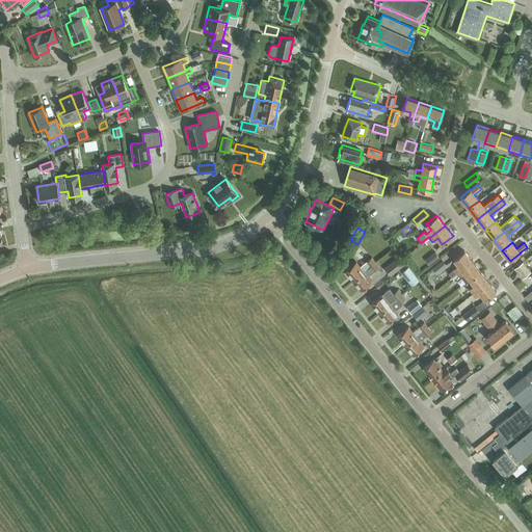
[(429,264),(440,257),(435,250),(425,259),(429,264)]
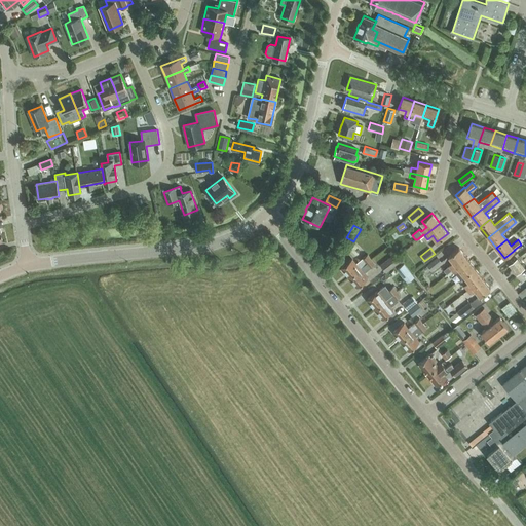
[(447,273),(451,270),(466,258),(459,248),(448,256),(453,262),(448,266),(444,270),(447,273)]
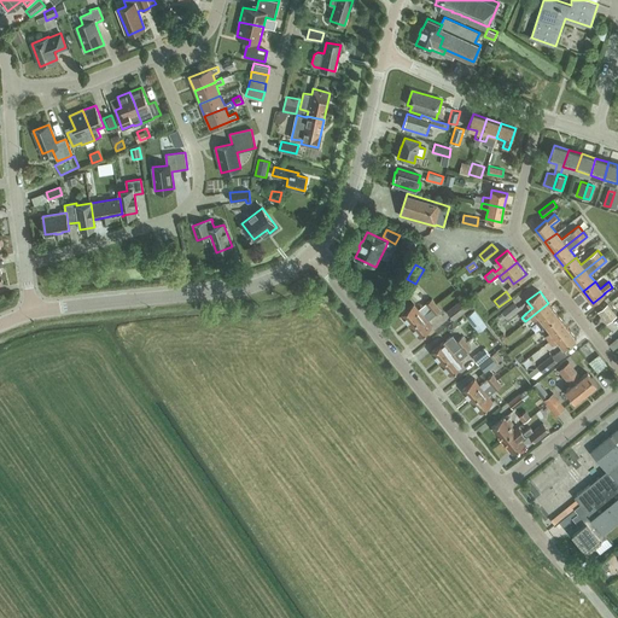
[(414,303),(401,314),(409,326),(423,315),(431,309),(437,304),(432,298),(426,303),(419,309),(414,303)]
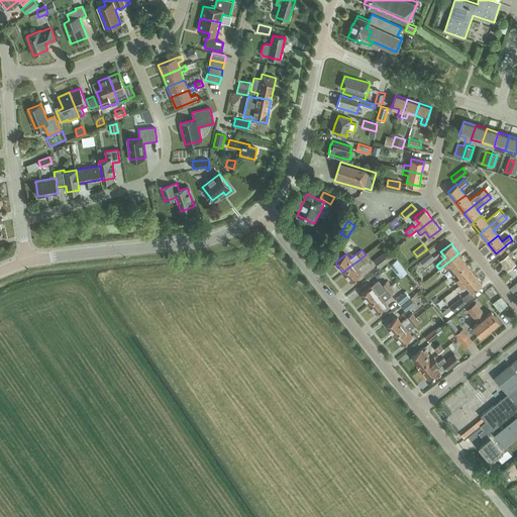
[(386,250),(374,260),(380,268),(384,265),(392,257),(386,250)]
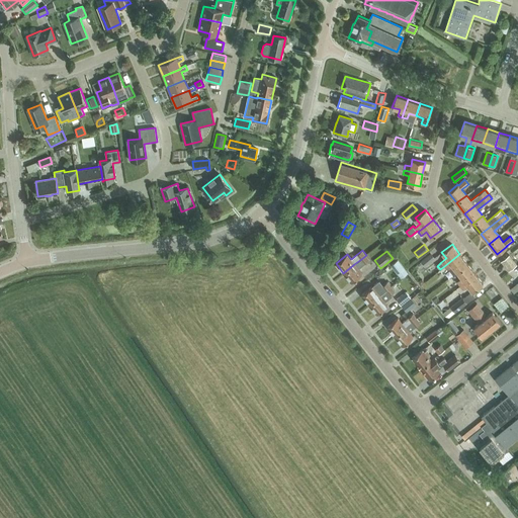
[(425,266),(435,258),(431,253),(421,261),(425,266)]
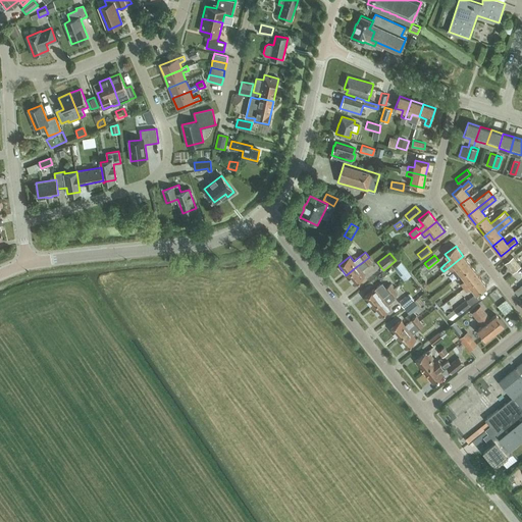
[(456,268),(461,274),(471,266),(463,256),(448,268),(451,271),(456,268)]
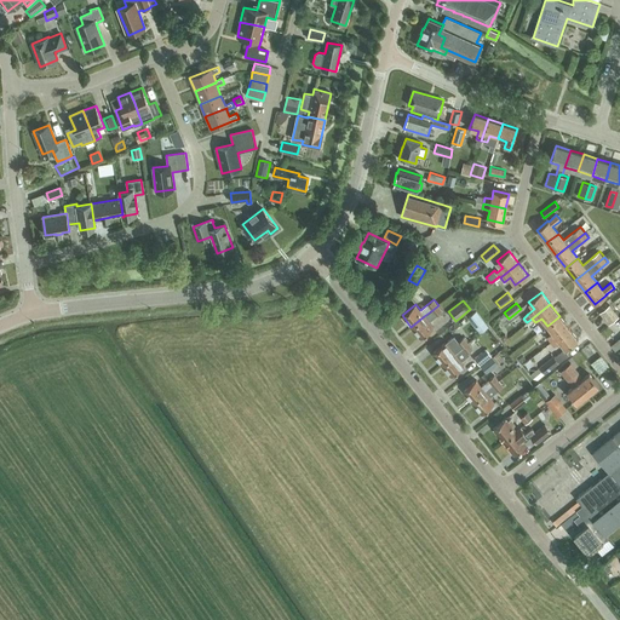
[(424,316),(411,327),(420,338),(434,327),(429,321),(436,315),(442,310),(438,305),(432,310),(424,316)]
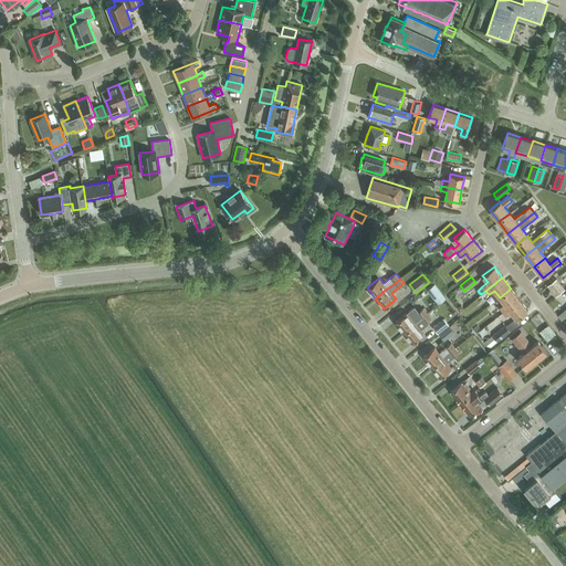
[(557,279),(547,285),(555,295),(565,289),(557,279)]
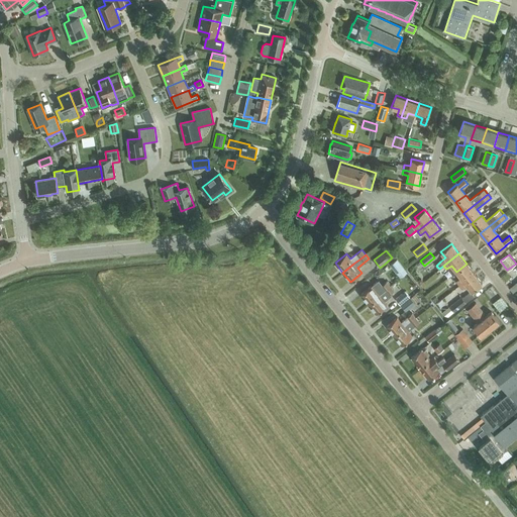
[(397,259),(390,265),(395,271),(402,266),(397,259)]
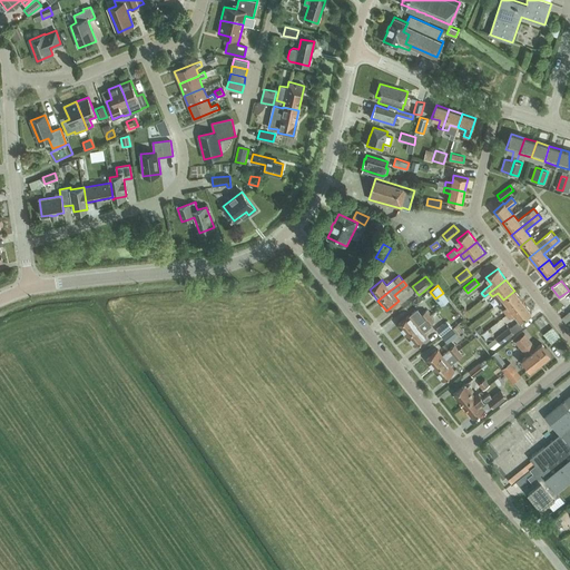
[(505,314),(522,301),(514,291),(503,300),(508,306),(503,311),(505,314)]
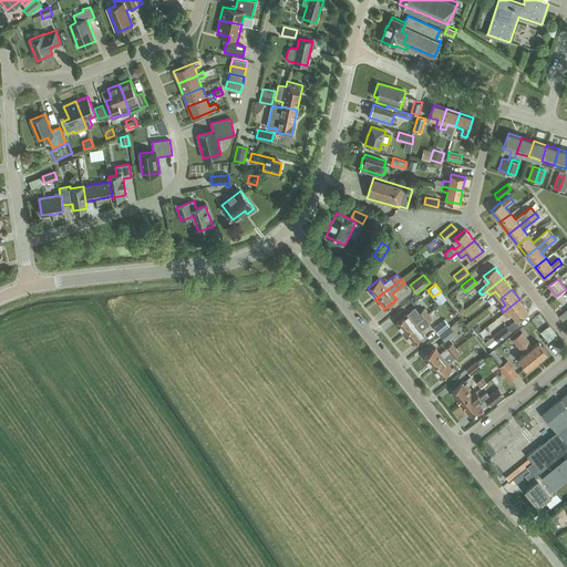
[(528,310),(519,299),(503,312),(504,313),(506,317),(512,312),(517,319),(528,310)]
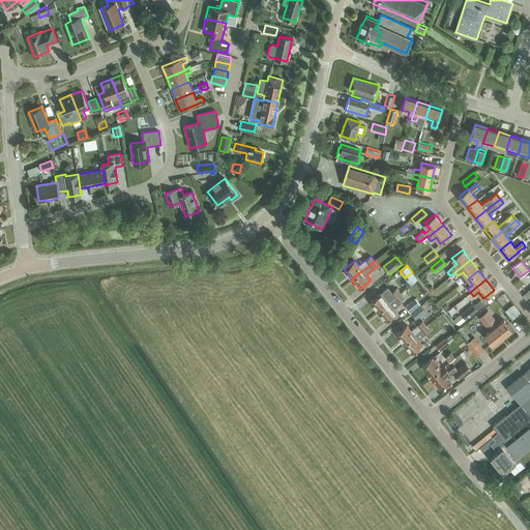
[(381,292),(370,301),(377,312),(389,302),(395,296),(401,293),(396,288),(391,292),(388,287),(381,292)]
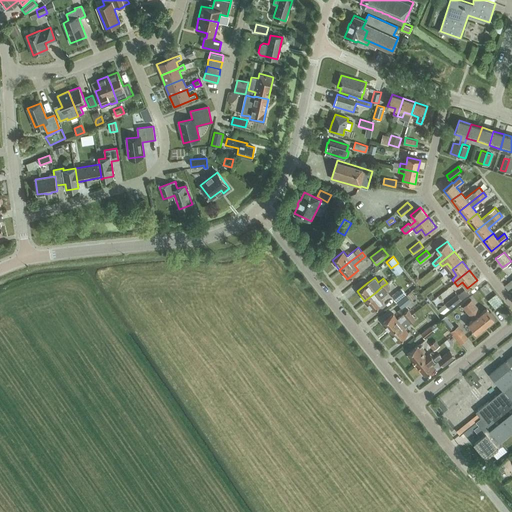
[(376,292),(364,301),(372,310),(383,301),(380,298),(388,292),(387,291),(391,288),(387,283),(383,286),(382,286),(376,292)]
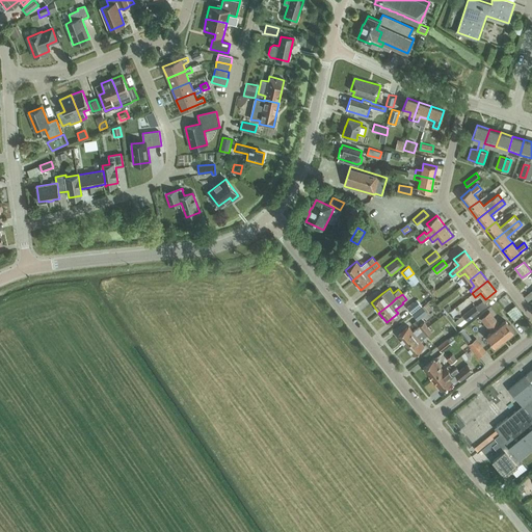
[(421,306),(417,299),(407,308),(411,314),(421,306)]
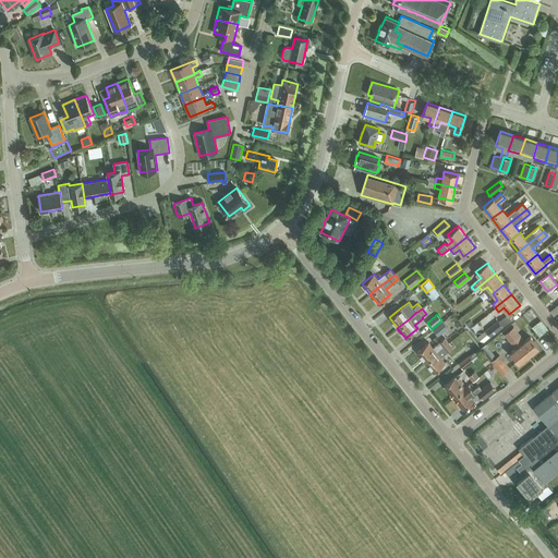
[(541,334),(549,327),(542,317),(533,325),(541,334)]
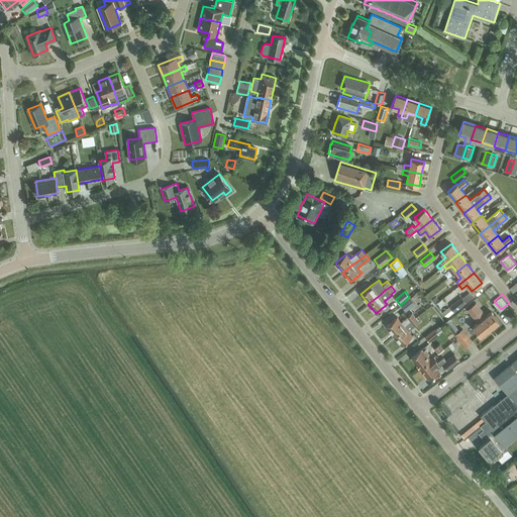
[(406,311),(416,303),(411,297),(401,305),(406,311)]
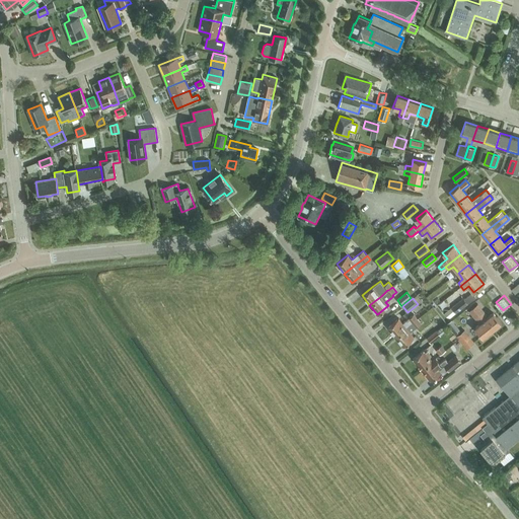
[(467,304),(463,298),(451,307),(456,313),(467,304)]
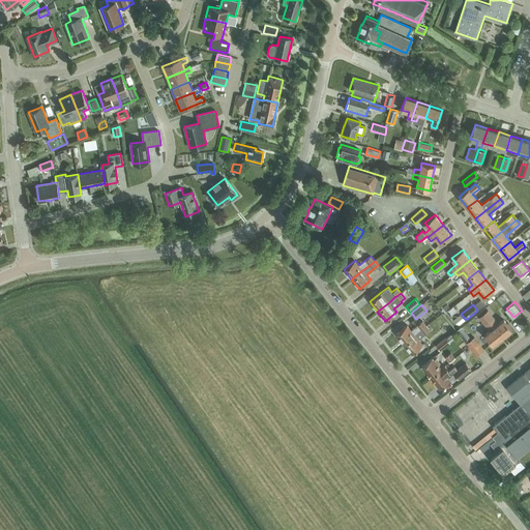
[(483,314),(502,337),(511,329),(503,319),(497,324),(496,323),(497,322),(488,311),(483,314)]
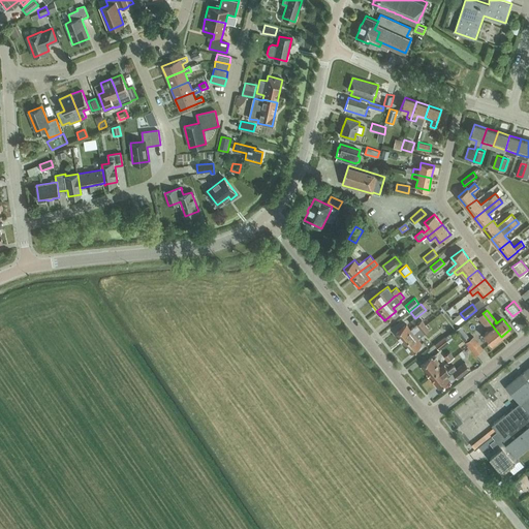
[(492,344),(501,337),(483,313),(478,317),(488,329),(489,328),(490,329),(484,334),(492,344)]
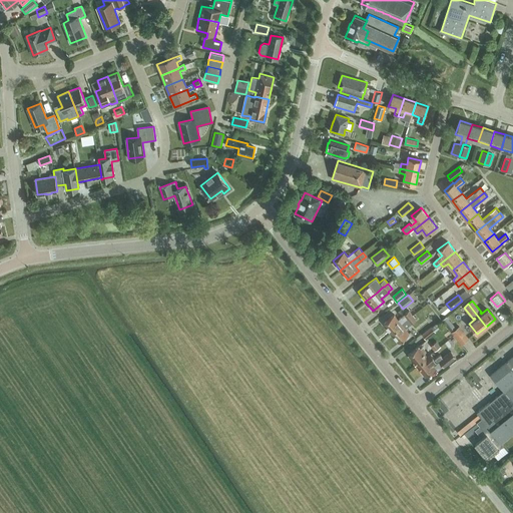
[(394,315),(383,324),(391,333),(402,324),(408,319),(413,315),(409,310),(404,314),(398,319),(394,315)]
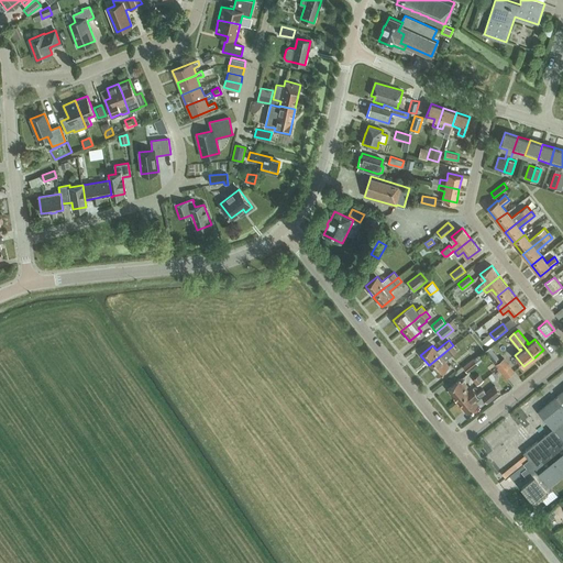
[(441,355),(429,365),(437,376),(449,366),(444,361),(452,355),(456,351),(453,345),(448,350),(441,355)]
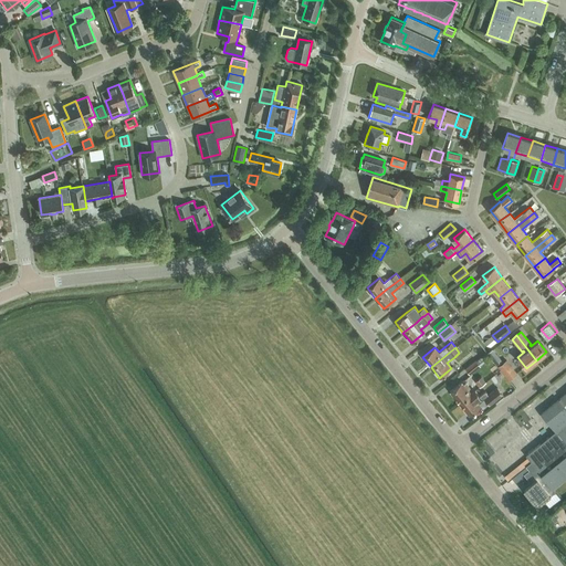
[(493,348),(488,353),(498,366),(503,362),(493,348)]
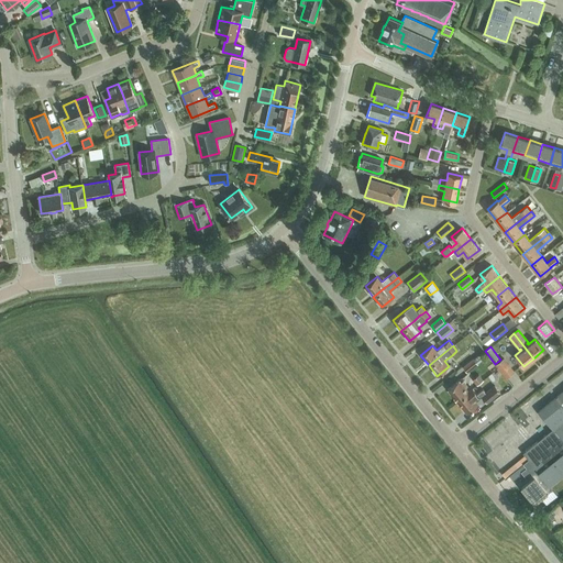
[(468,373),(478,363),(474,357),(463,366),(468,373)]
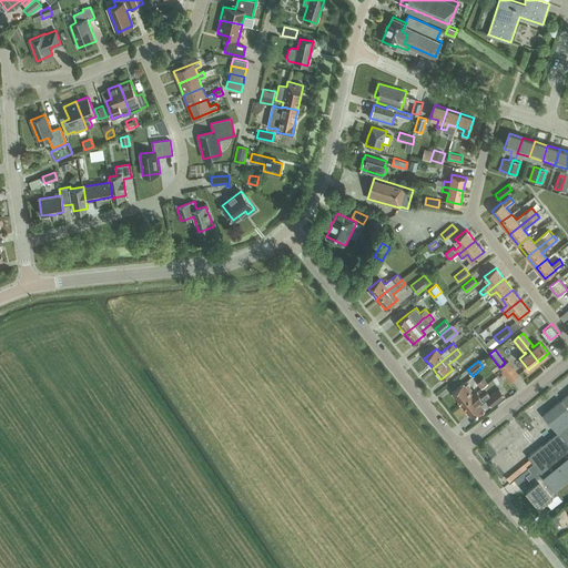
[(519,375),(508,361),(500,367),(511,382),(519,375)]
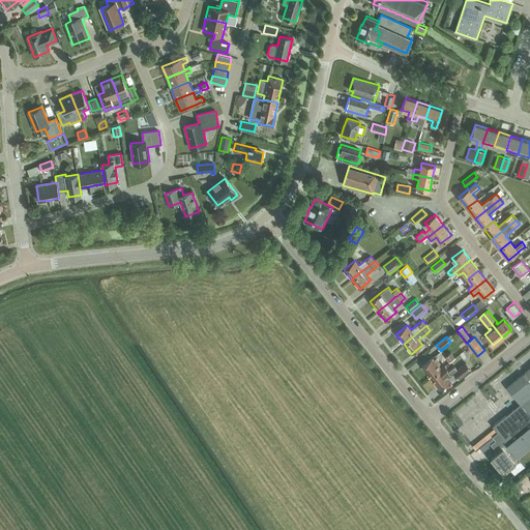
[(449,362),(454,358),(450,352),(445,357),(449,362)]
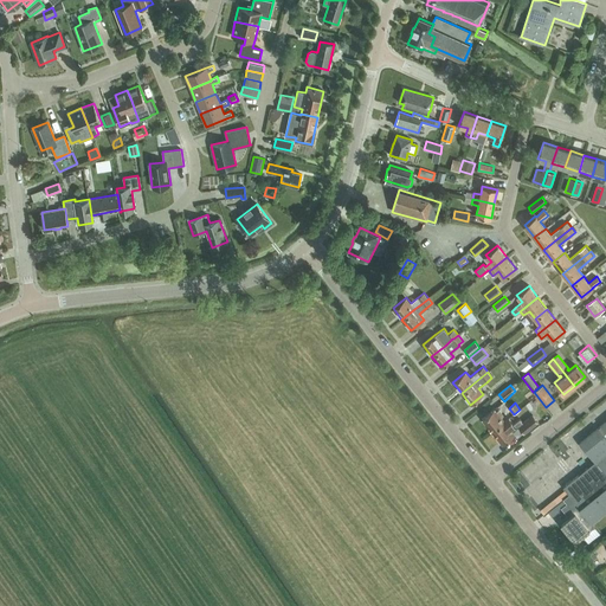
[(491,431),(504,421),(501,417),(503,416),(498,410),(497,412),(495,408),(482,419),(491,431)]
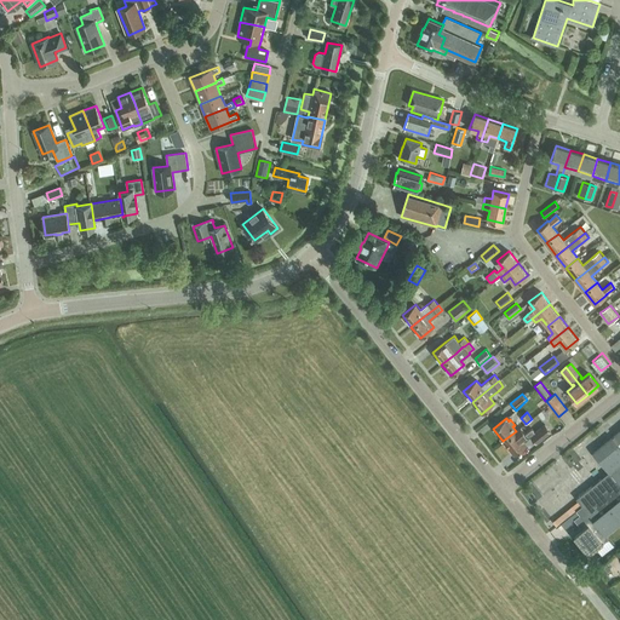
[(521,428),(516,431),(503,441),(514,454),(527,443),(524,441),(530,436),(537,443),(550,431),(545,424),(535,432),(532,429),(526,434),(521,428)]
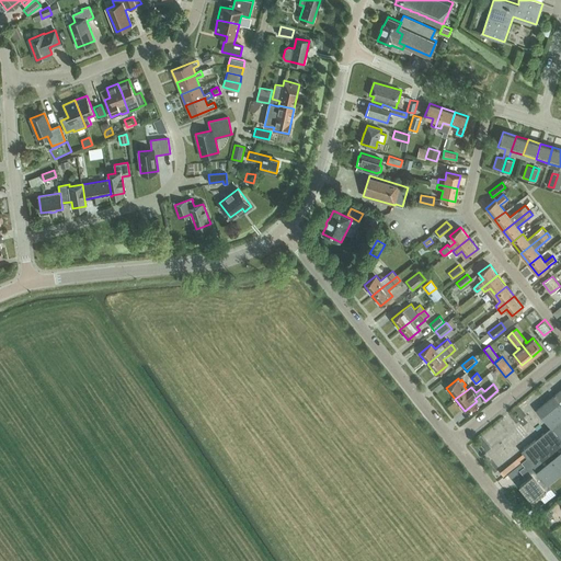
[(560,390),(537,410),(551,426),(522,450),(527,458),(528,459),(547,483),(547,482),(560,471),(560,390)]
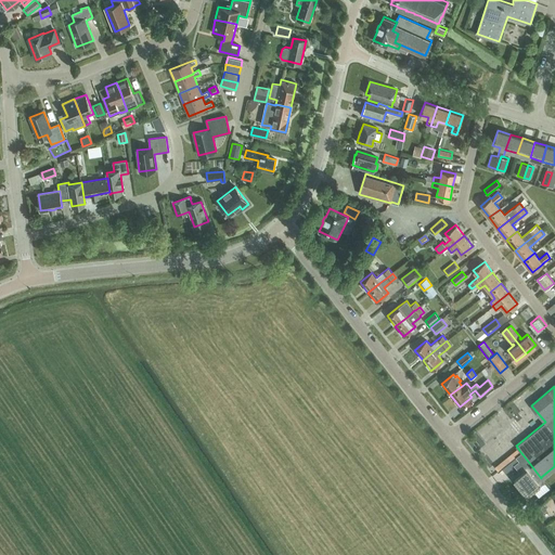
[(497,415),(507,427),(518,417),(507,405),(497,415)]
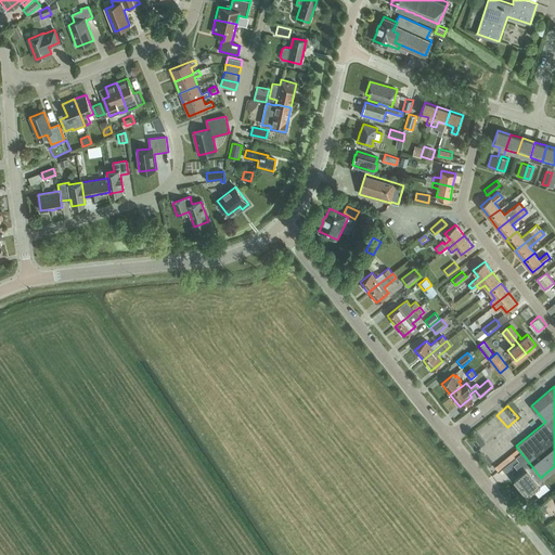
[(541,478),(523,454),(521,453),(516,457),(519,461),(514,465),(521,474),(514,479),(521,488),(520,489),(524,493),(525,492),(527,494),(539,486),(545,481),(541,477),(541,478)]
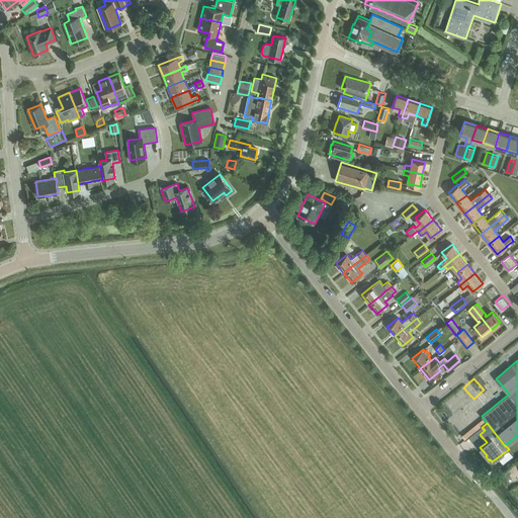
[(511,476),(507,471),(502,477),(505,481),(511,476)]
